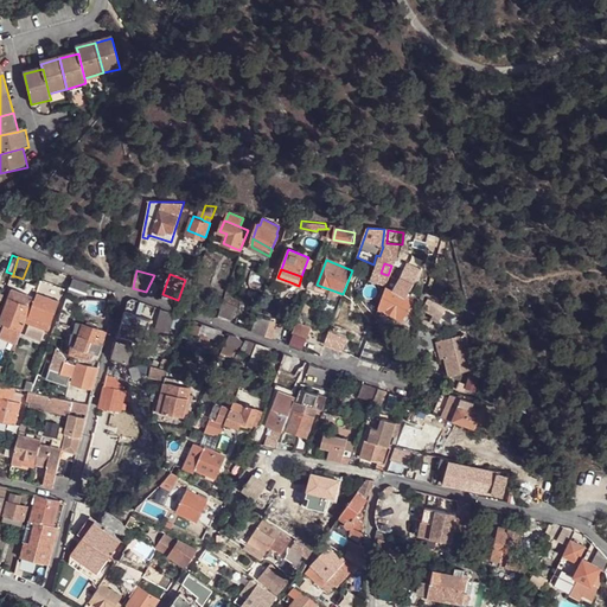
[(278,278),(269,275),(268,278),(268,279),(268,281),(269,282),(269,283),(269,286),(270,287),(272,288),(273,288),(274,289),(275,291),(276,291),(279,292),(280,292),(289,287),(291,282),(278,278)]
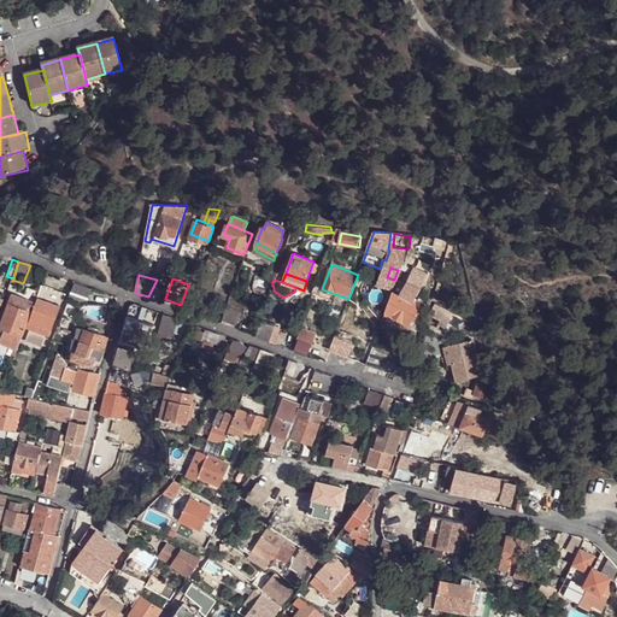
[(84,309),(92,288),(75,282),(69,298),(84,309)]
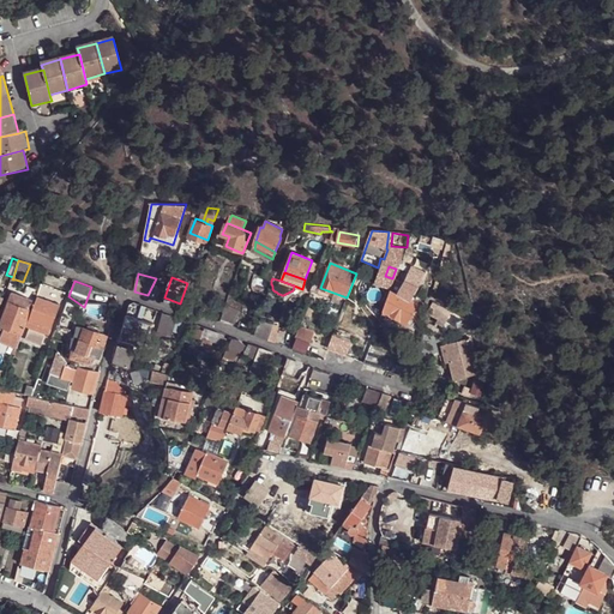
[(398,293),(404,284),(398,281),(392,289),(398,293)]
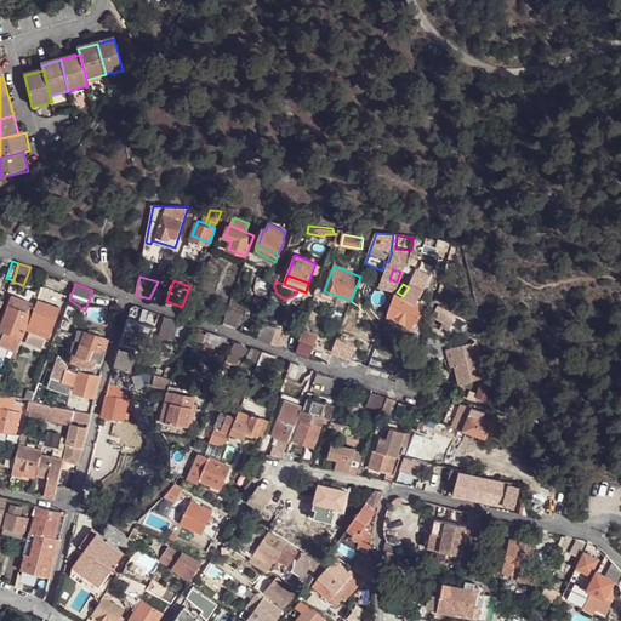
[(403,296),(415,306),(425,292),(411,284),(409,288),(403,296)]
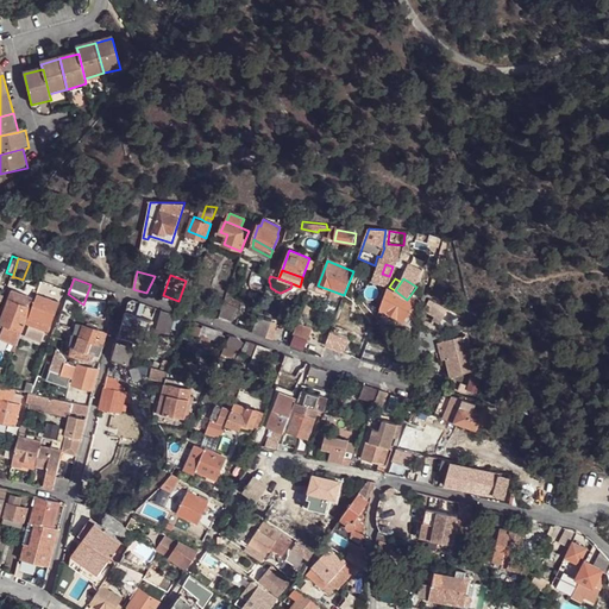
[(66,290),(41,281),(38,287),(36,293),(61,301),(66,290)]
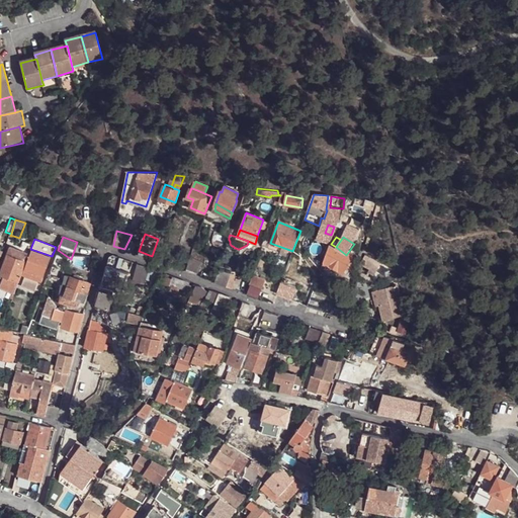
[(20,250),(29,253),(30,249),(32,244),(23,241),(20,250)]
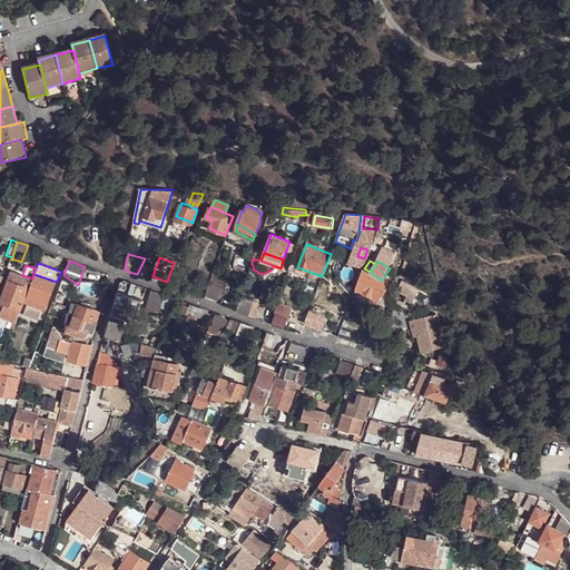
[(364,268),(363,267),(357,286),(377,302),(386,285),(381,281),(370,272),(364,268)]
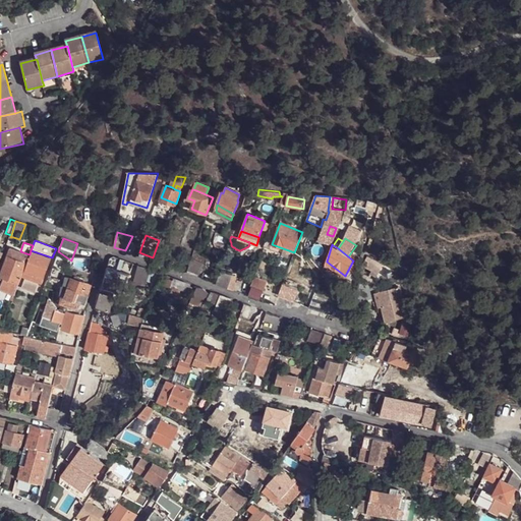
[(8,256),(24,263),(26,263),(30,254),(20,251),(11,248),(8,256)]
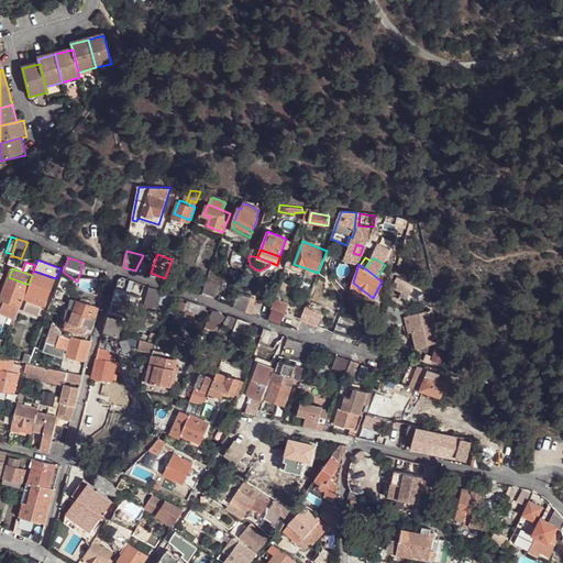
[(385,268),(382,275),(388,278),(392,275),(393,273),(385,268)]
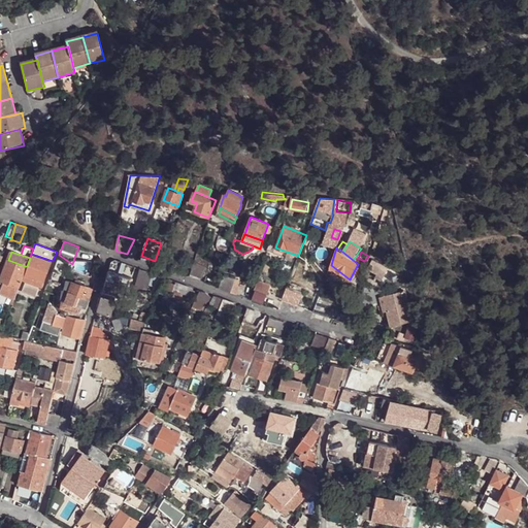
[(53,261),(31,254),(30,258),(27,266),(24,274),(44,281),(53,261)]
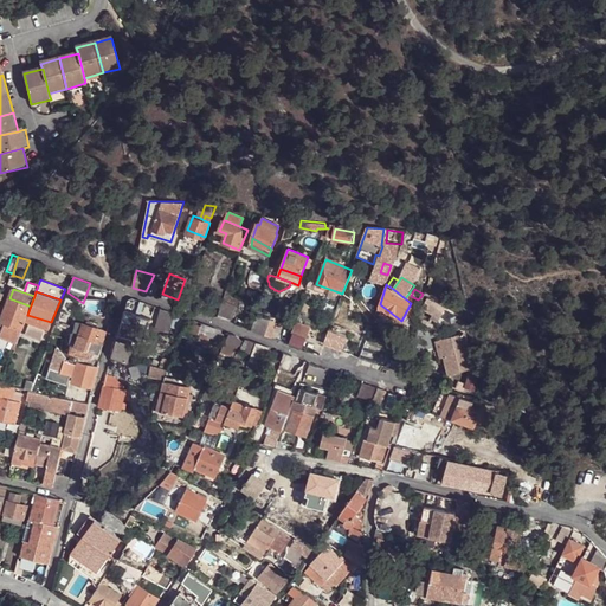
[(21,327),(28,305),(10,298),(1,320),(8,322),(21,327)]
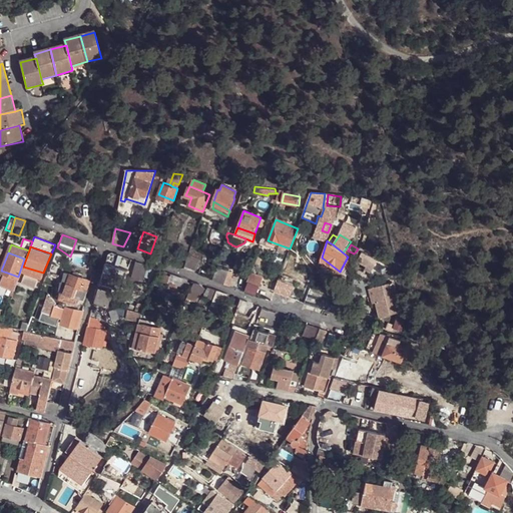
[(129,270),(132,260),(112,252),(109,253),(106,263),(129,270)]
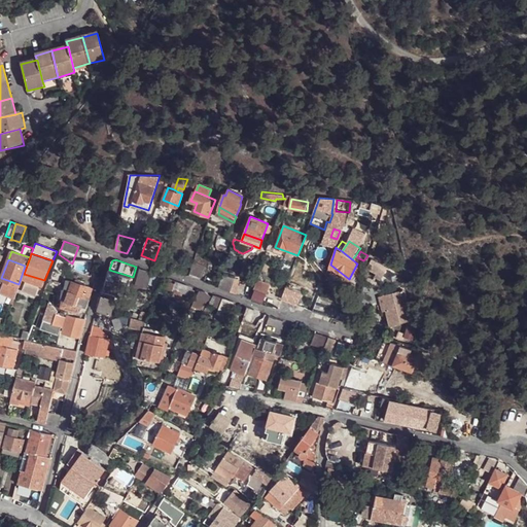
[(206,265),(195,260),(189,273),(201,277),(206,265)]
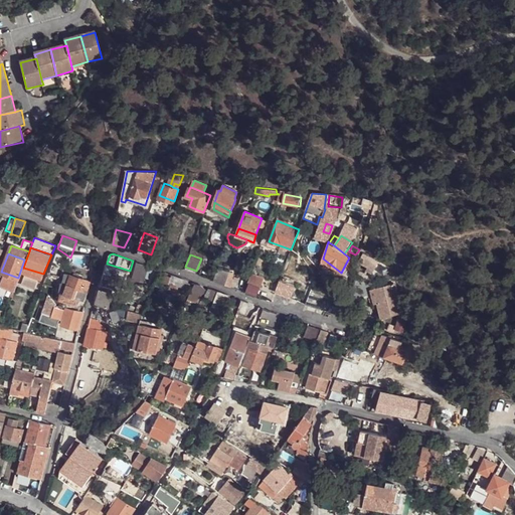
[(323,259),(321,264),(339,276),(341,273),(323,259)]
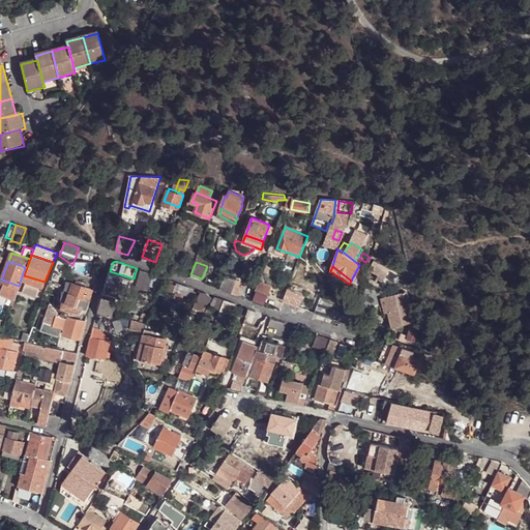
[(373,268),(371,274),(382,281),(385,275),(373,268)]
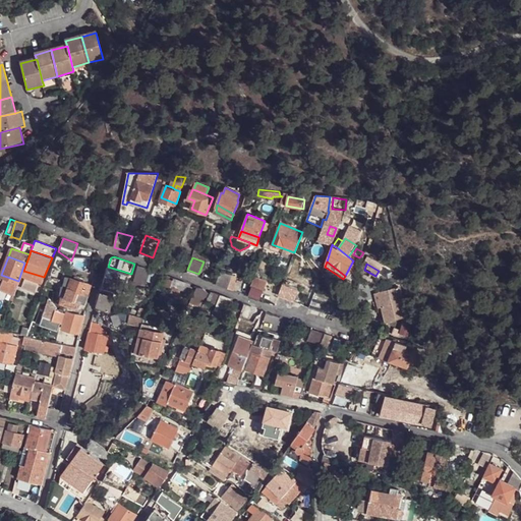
[(152,270),(139,266),(133,284),(147,285),(152,270)]
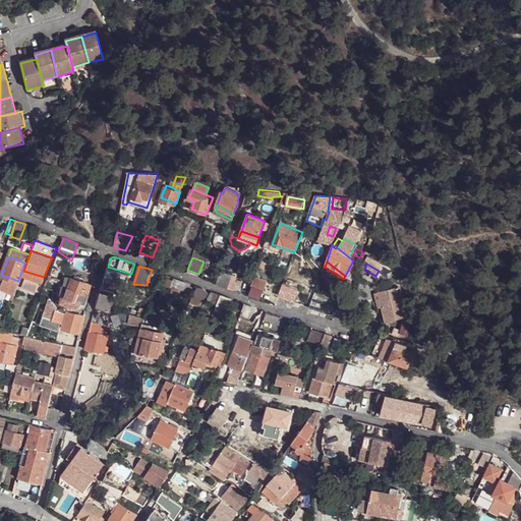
[(131,274),(108,267),(104,281),(103,287),(125,294),(131,274)]
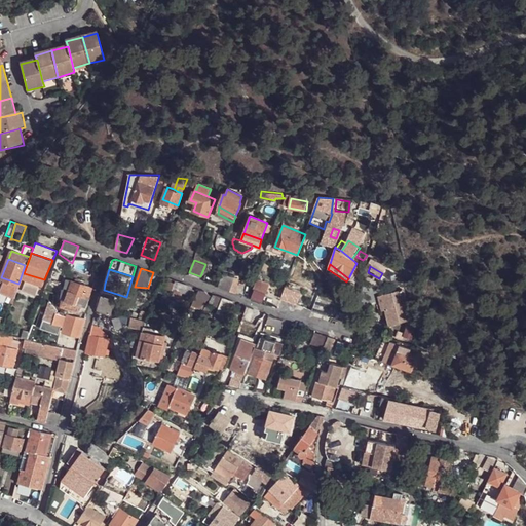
[(62,297),(66,299),(73,279),(76,280),(78,273),(70,270),(67,277),(62,297)]
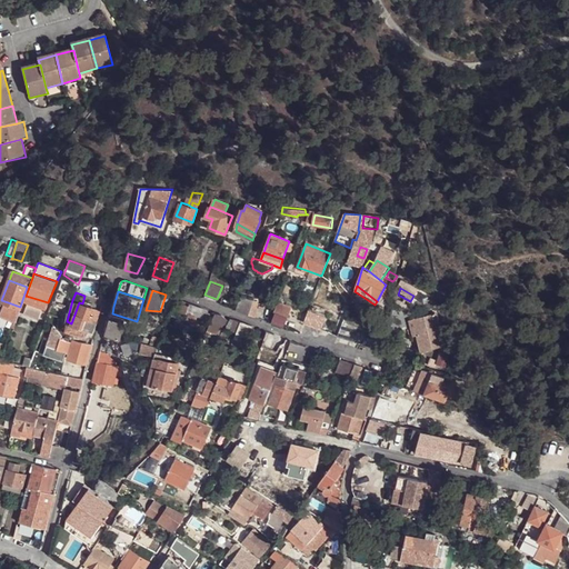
[(47,309),(48,302),(26,296),(25,300),(47,309)]
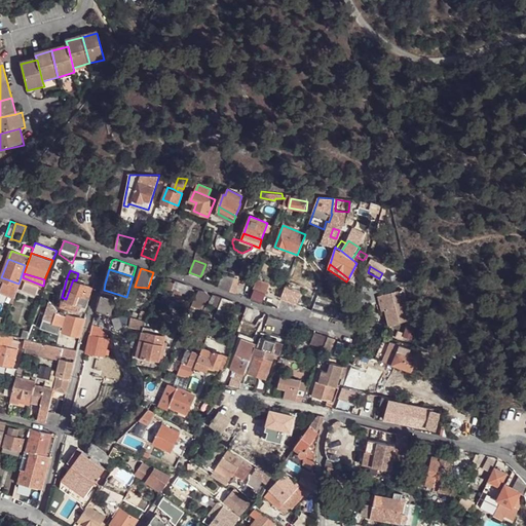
[(220,288),(236,294),(240,283),(224,276),(220,288)]
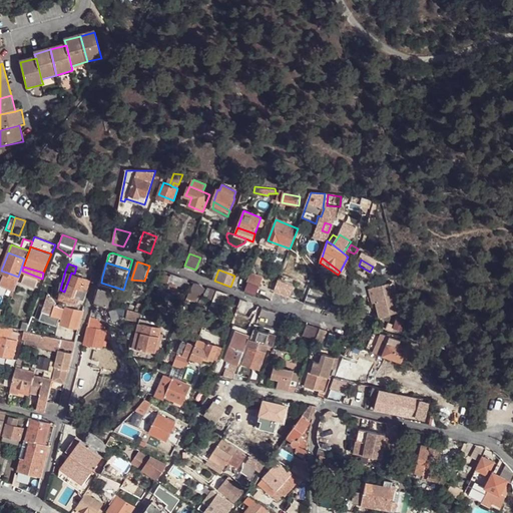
[(250,271),(247,280),(260,284),(263,275),(250,271)]
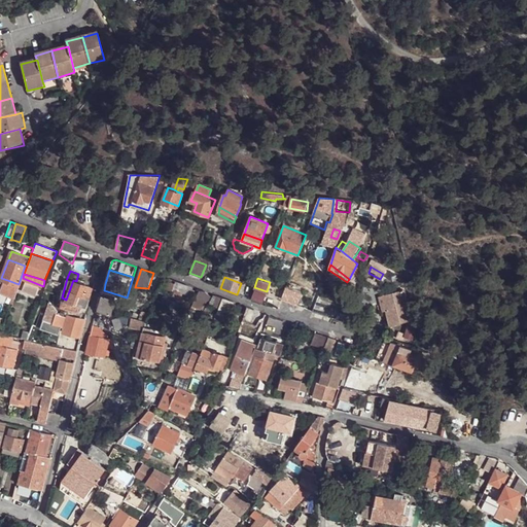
[(19,284),(7,280),(1,293),(14,299),(14,296),(8,294),(11,287),(18,290),(19,284)]
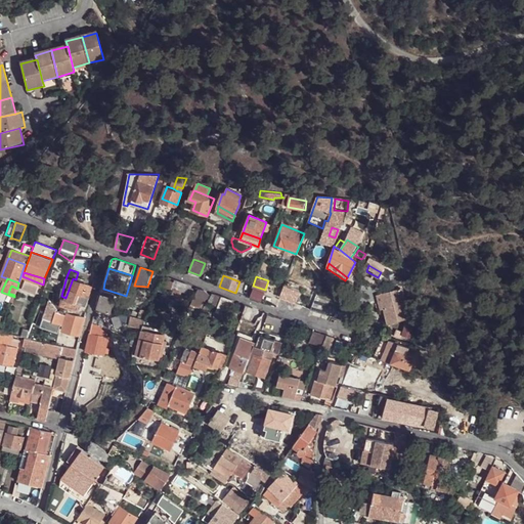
[(73,278),(66,298),(83,304),(85,305),(92,286),(76,279),(73,278)]
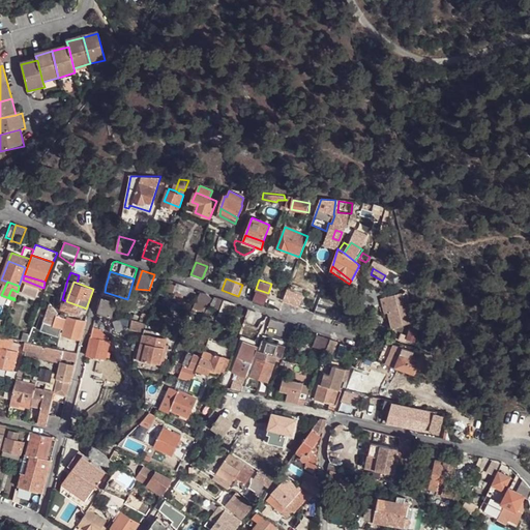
[(25,284),(22,292),(36,297),(39,289),(25,284)]
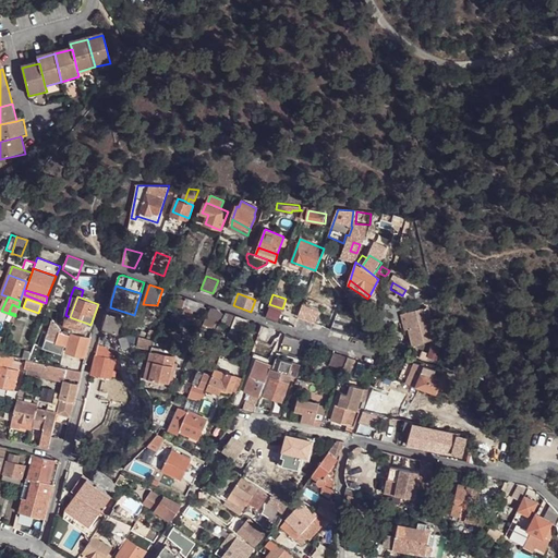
[(176,306),(182,308),(185,301),(179,299),(176,306)]
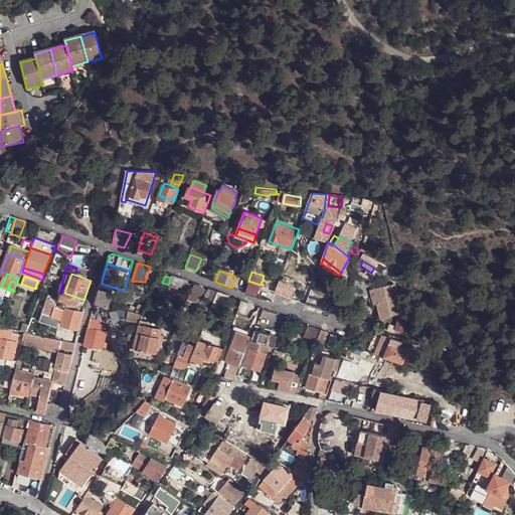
[(171,276),(171,278),(168,285),(170,285),(176,287),(186,290),(189,286),(182,280),(171,276)]
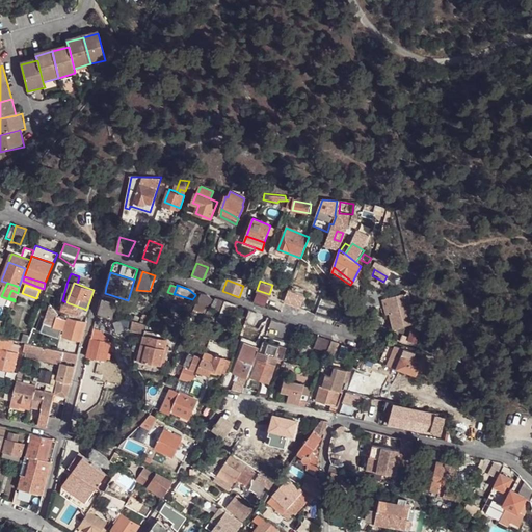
[(404,292),(384,298),(390,314),(394,328),(414,321),(404,292)]
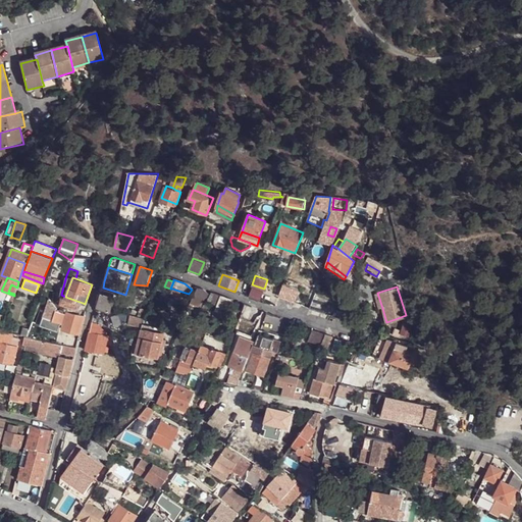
[(199,298),(205,300),(207,295),(202,289),(199,298)]
